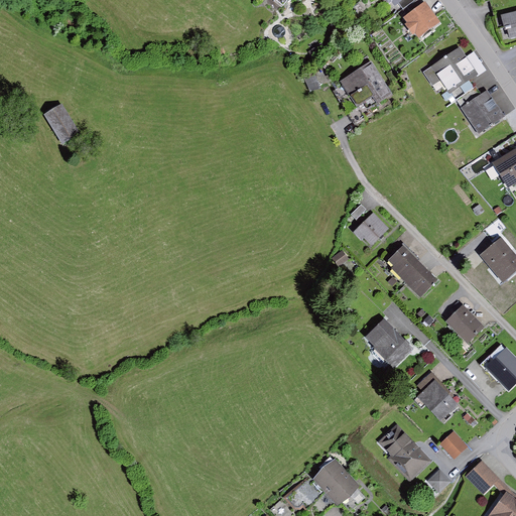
[(401,0),(398,3),(403,9),(407,6),(415,0),(401,0)]
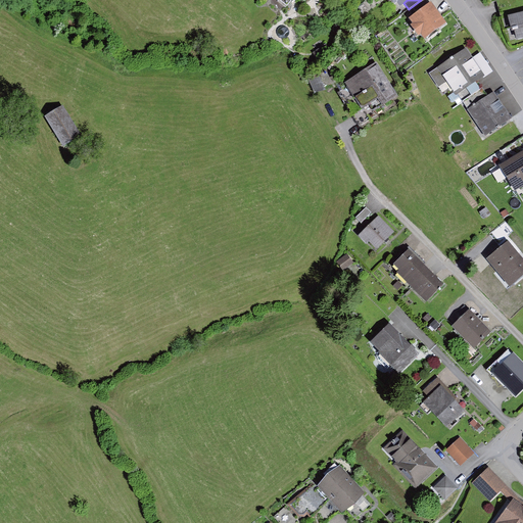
[(421,0),(413,6),(417,12),(429,3),(426,0),(421,0)]
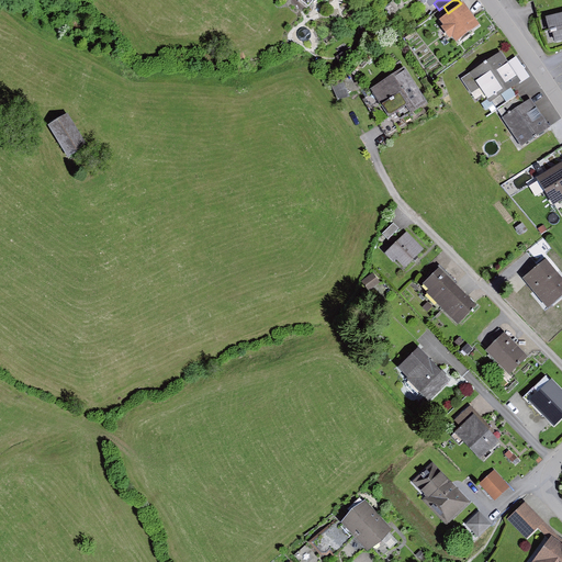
[(448,13),(439,19),(444,24),(441,26),(449,38),(453,36),(457,40),(479,24),(463,1),(461,3),(448,13)]
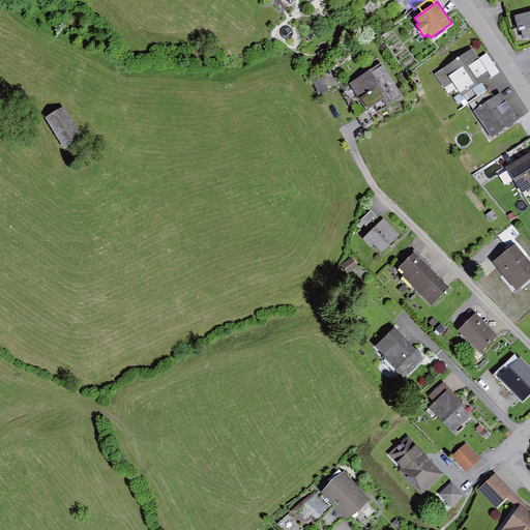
[(522,27),(529,25),(529,12),(516,17),(519,28),(522,27)]
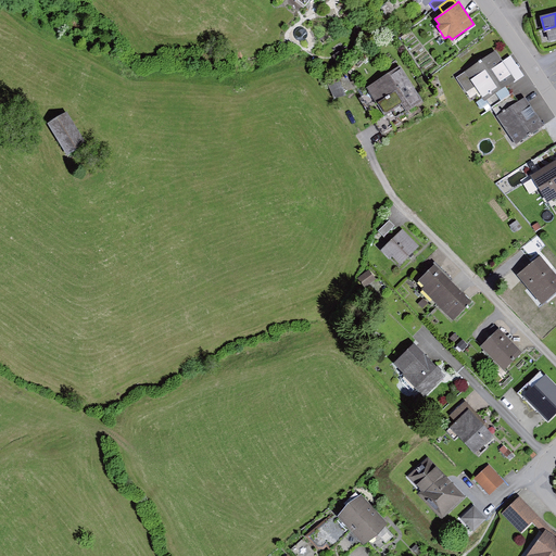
[(341,50),(333,55),(338,63),(345,58),(341,50)]
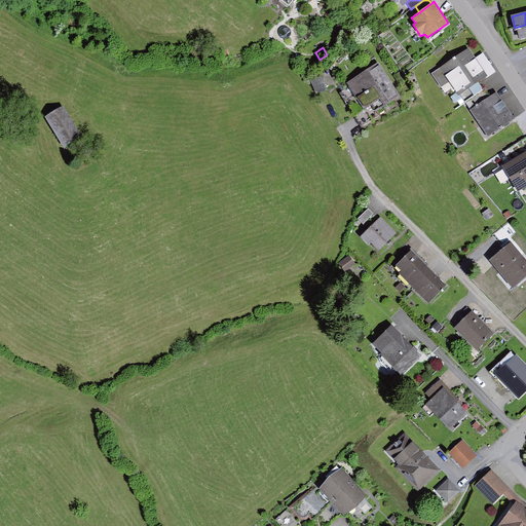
[(468,48),(431,73),(441,86),(449,81),(459,96),(460,95),(479,82),(488,76),(468,48)]
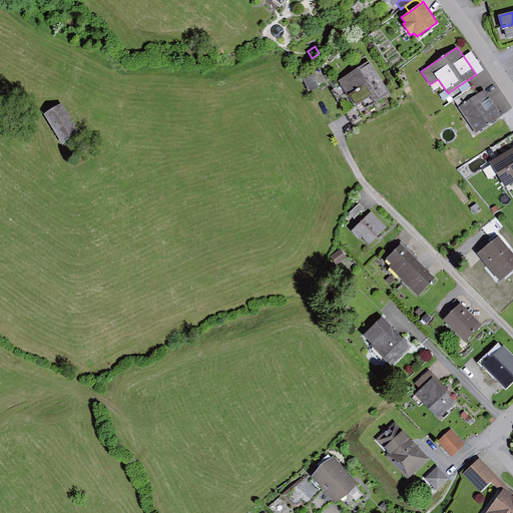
[(370,60),(339,81),(341,84),(331,91),(353,123),(371,112),(367,108),(391,93),(370,60)]
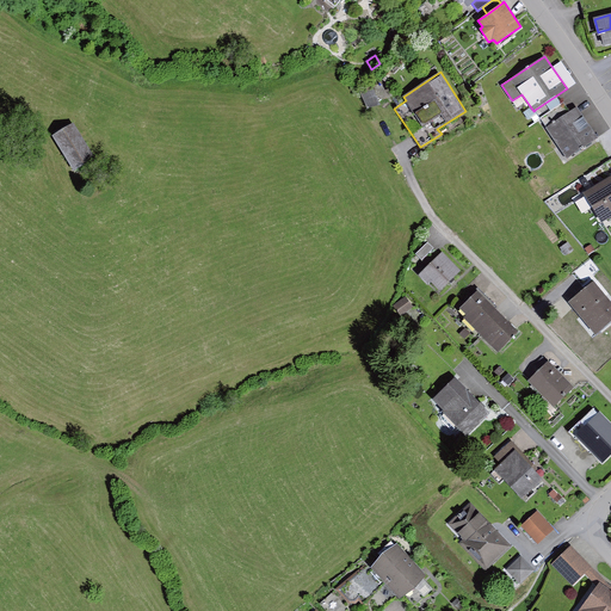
[(374,84),(360,88),(368,109),(381,104),(374,84)]
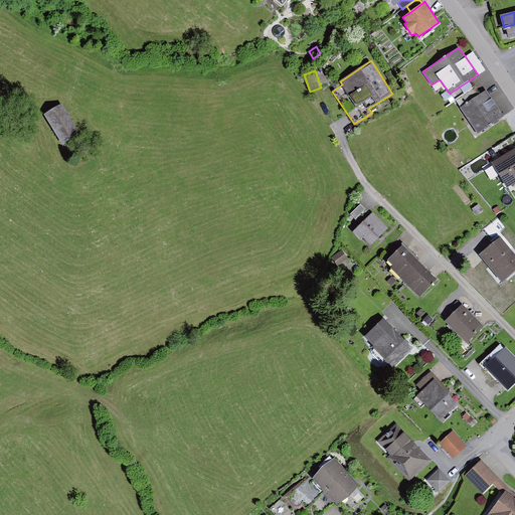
[(390,81),(395,78),(391,70),(385,73),(390,81)]
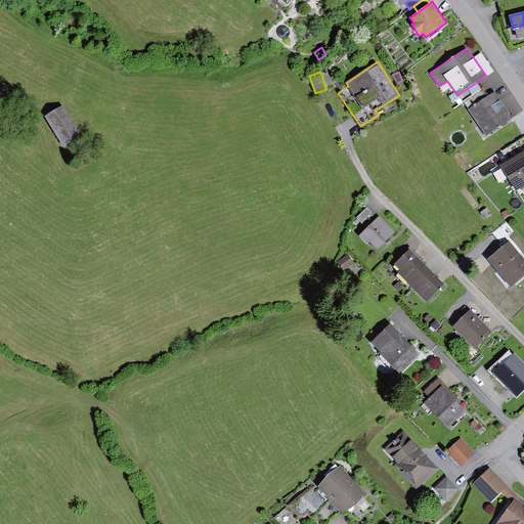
[(459,94),(464,101),(481,89),(477,82),(459,94)]
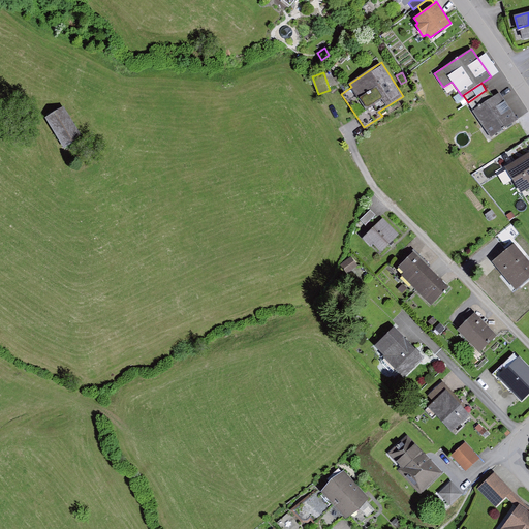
[(486,90),(468,102),(492,136),(518,119),(499,93),(493,97),(488,89),(486,90)]
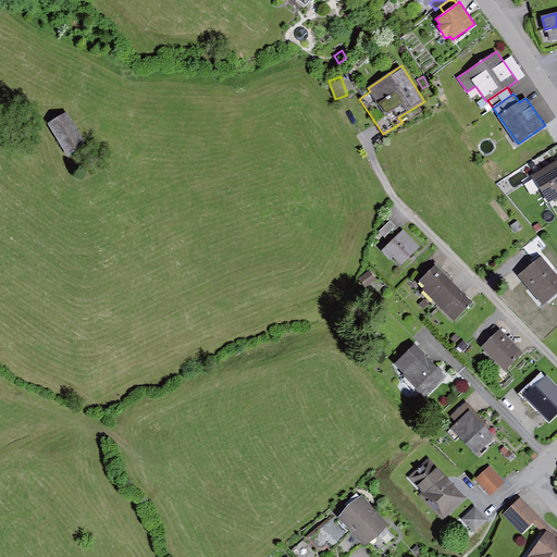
[(66,112),(48,124),(66,157),(86,145),(66,112)]
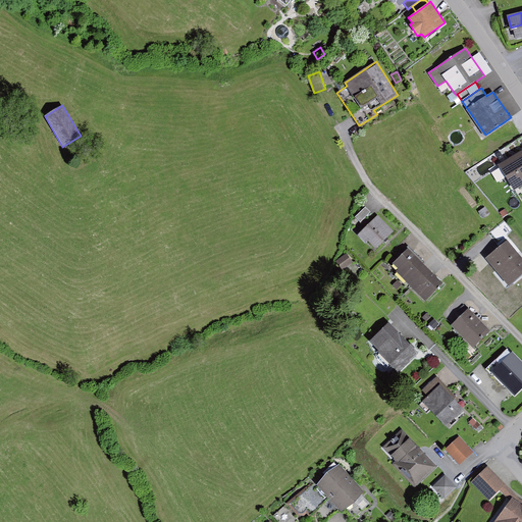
[(521,151),(499,165),(500,167),(491,172),(498,183),(506,178),(514,192),(521,186),(521,151)]
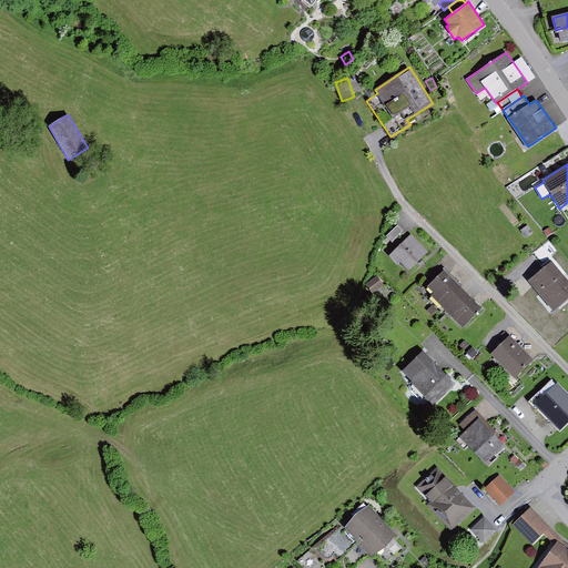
[(397,225),(386,236),(393,242),(403,231),(397,225)]
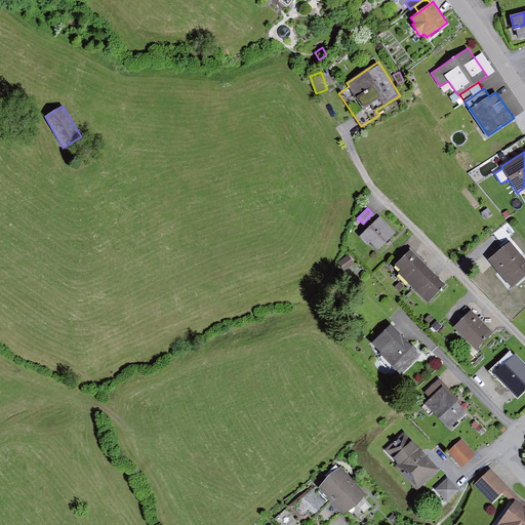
[(488,208),(481,213),(485,219),(492,214),(488,208)]
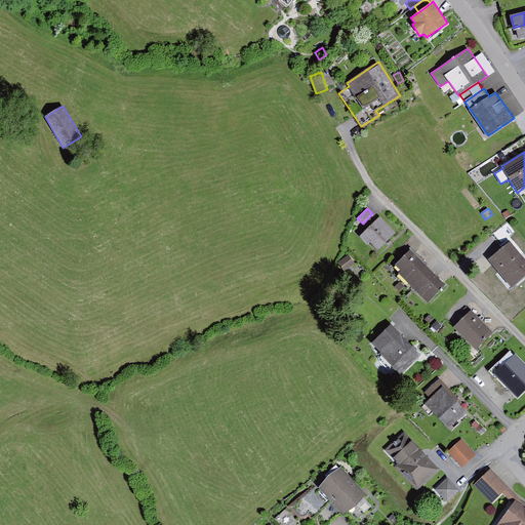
[(508,210),(502,213),(506,218),(512,215),(508,210)]
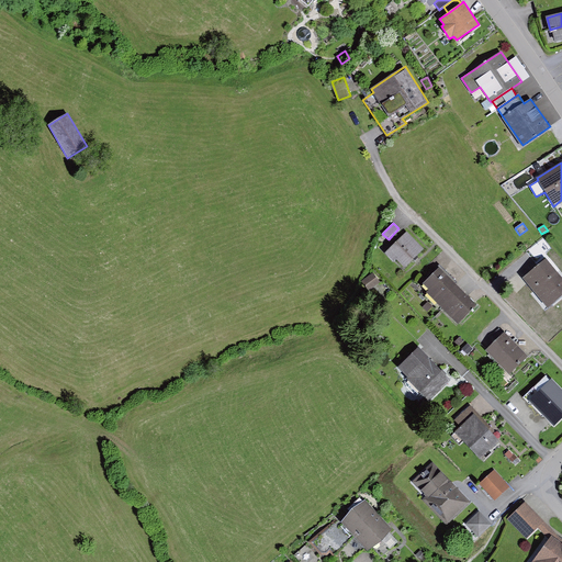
[(423,248),(407,232),(385,253),(394,261),(396,259),(404,266),(423,248)]
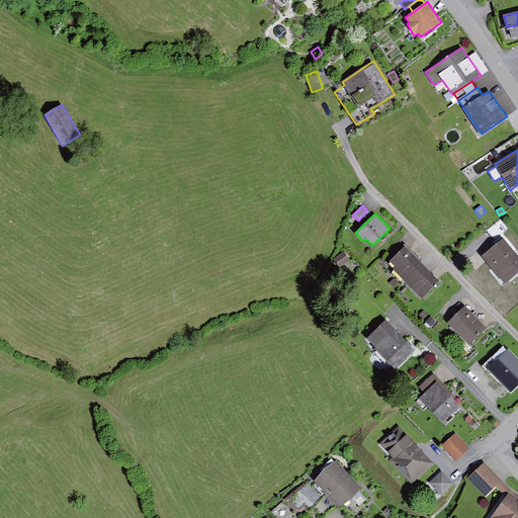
[(517,271),(517,262),(502,242),(481,258),(502,284),(517,271)]
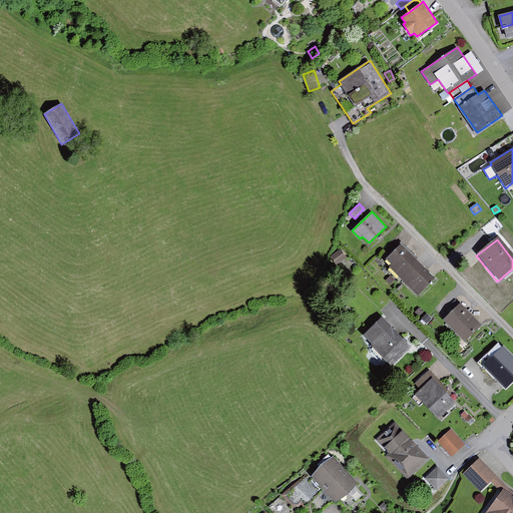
[(402,280),(419,263),(401,244),(386,260),(392,265),(389,267),(402,280)]
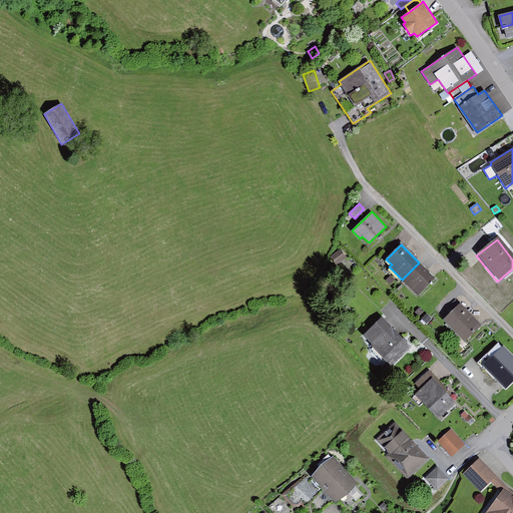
[(341,250),(331,259),(338,269),(348,261),(341,250)]
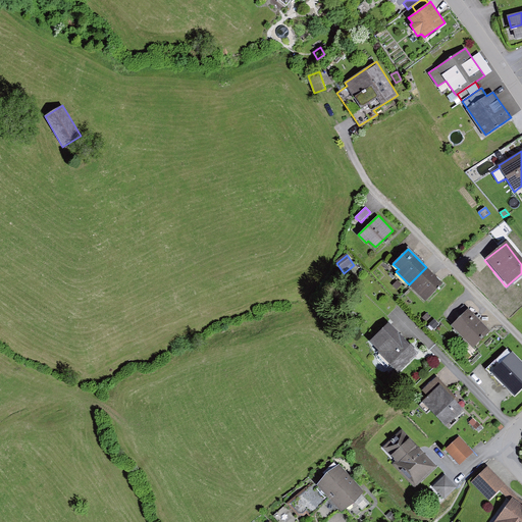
[(442,283),(426,267),(409,284),(424,301),(442,283)]
